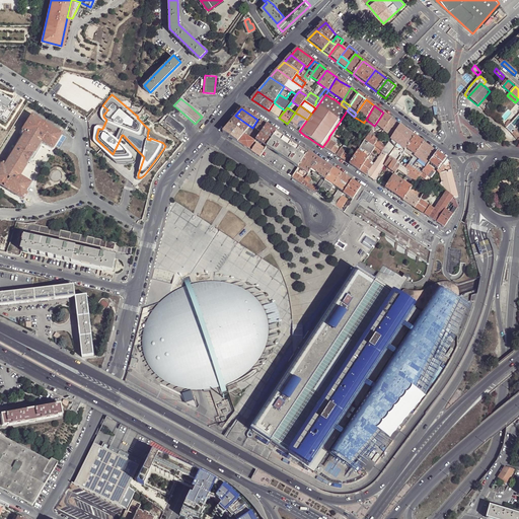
[(273,114),(279,118),(283,113),(277,108),(273,114)]
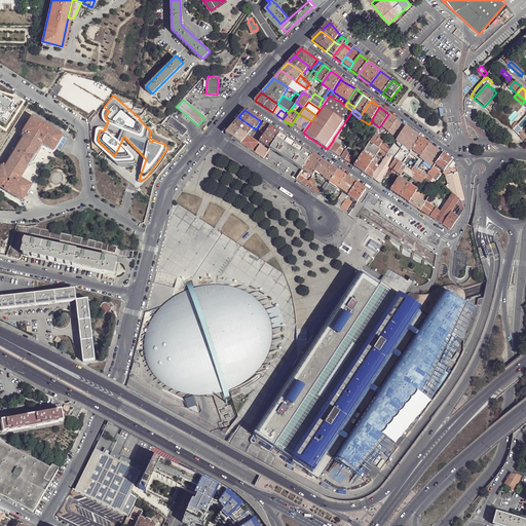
[(0,185),(21,198),(31,183),(20,176),(27,164),(34,153),(41,142),(52,149),(63,134),(32,114),(23,129),(22,132),(24,134),(5,163),(3,161),(1,164),(0,164),(0,185)]
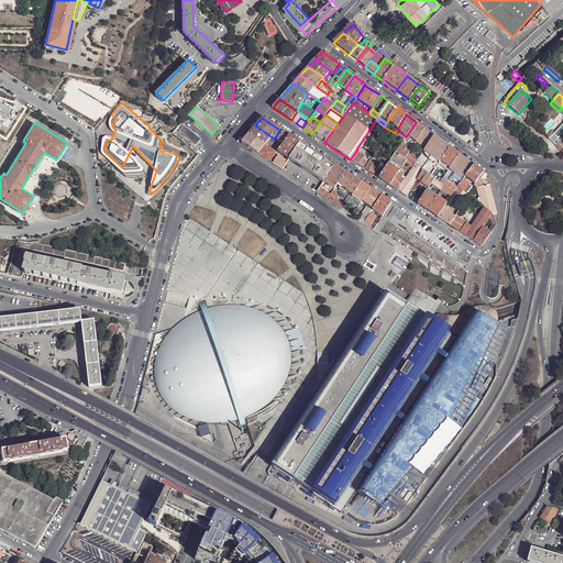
[(320,122),(311,134),(316,136),(320,140),(324,142),(333,130),(324,124),(320,122)]
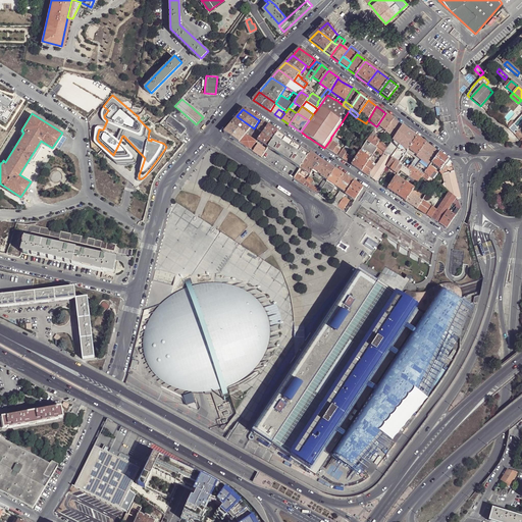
[(394,119),(385,113),(377,125),(381,128),(385,132),(394,119)]
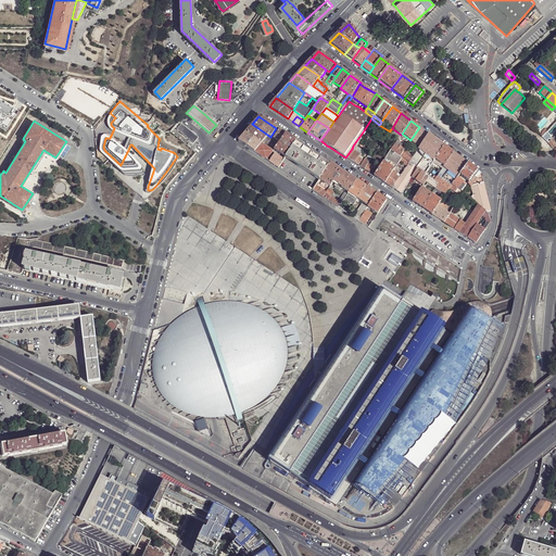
[(252,124),(244,133),(261,143),(263,140),(274,149),(279,142),(273,138),(270,137),(252,124)]
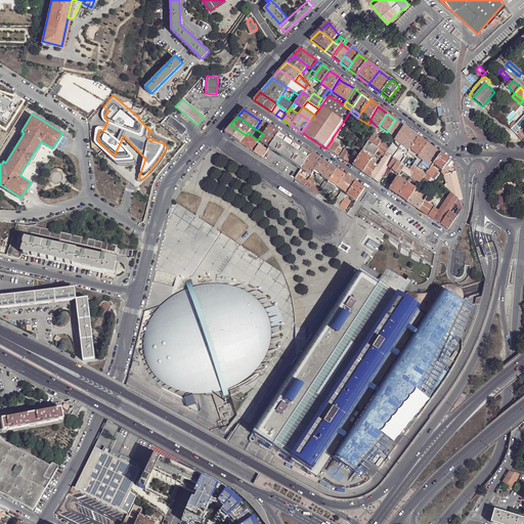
[(173,122),(174,121),(170,118),(166,123),(180,134),(183,131),(173,122)]
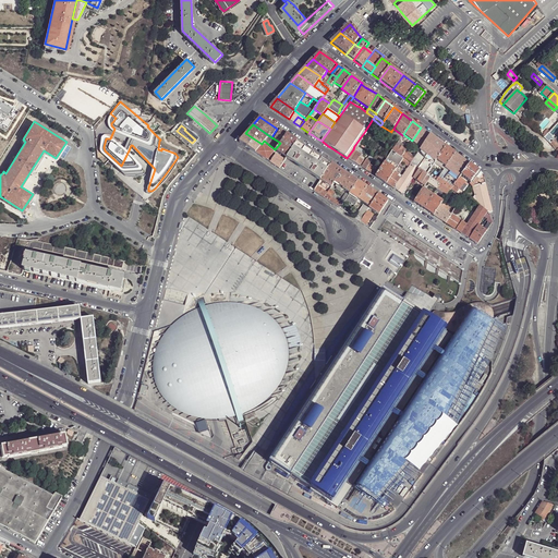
[(429,134),(421,128),(412,141),(421,147),(429,134)]
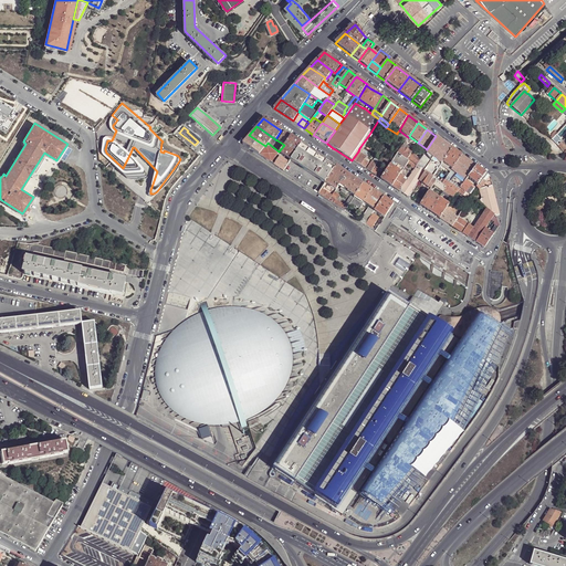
[(201,142),(188,130),(187,132),(198,142),(195,145),(196,146),(201,142)]
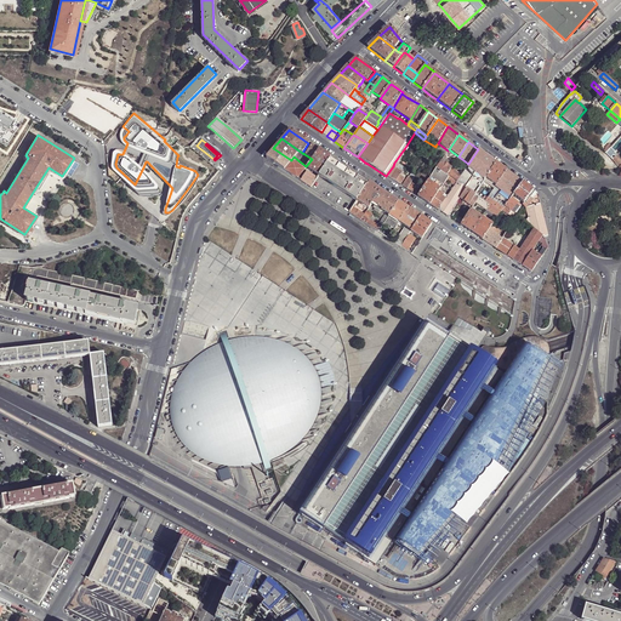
[(436,147),(434,147),(445,155),(448,151),(438,143),(436,146),(436,147)]
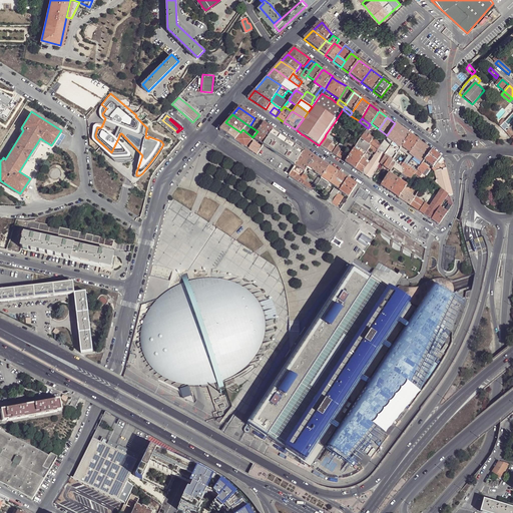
[(257,119),(251,127),(258,131),(263,123),(257,119)]
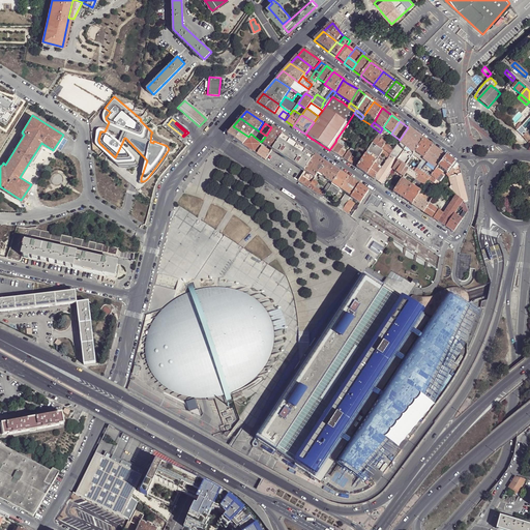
[(233,126),(226,135),(264,159),(269,152),(259,145),(248,137),(233,126)]
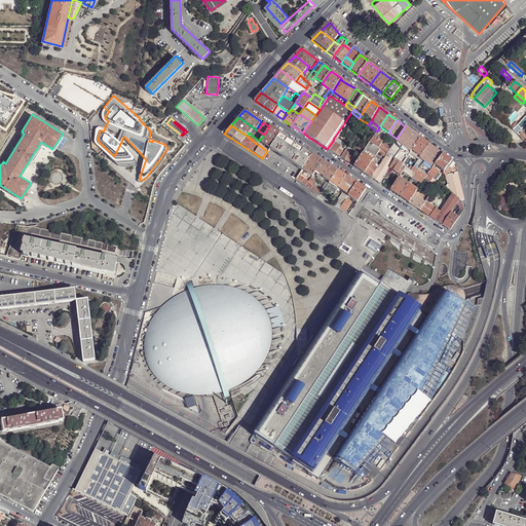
[(515,127),(513,129),(519,136),(522,133),(518,129),(520,127),(517,125),(515,127)]
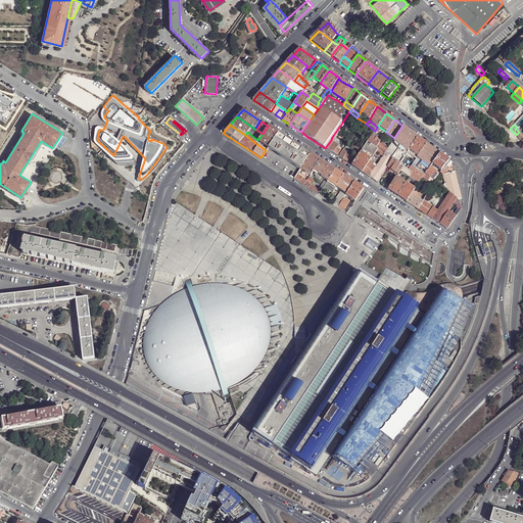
[(268,126),(263,134),(257,140),(256,141),(268,148),(268,147),(276,135),(278,132),(268,126)]
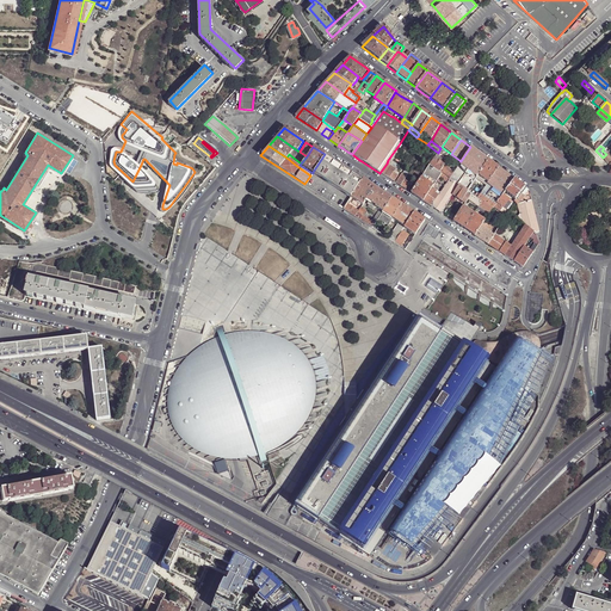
[(488,161),(470,147),(461,161),(460,164),(462,165),(475,176),(477,177),(479,176),(488,161)]
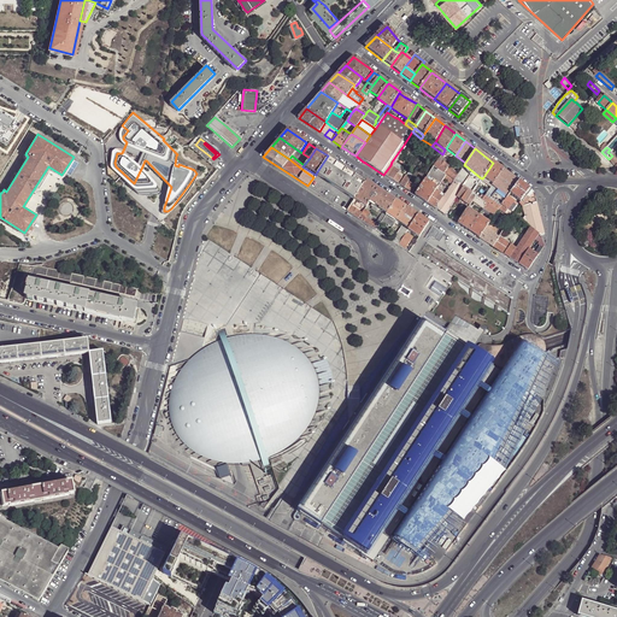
[(400,156),(398,153),(392,162),(397,164),(398,164),(403,157),(400,156)]
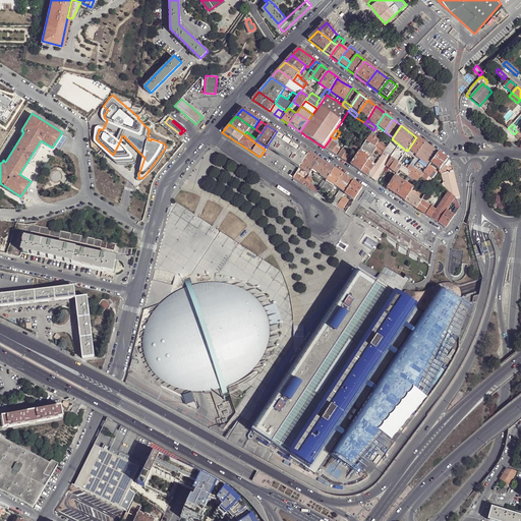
[(246,131),(244,134),(254,142),(255,140),(256,139),(246,131)]
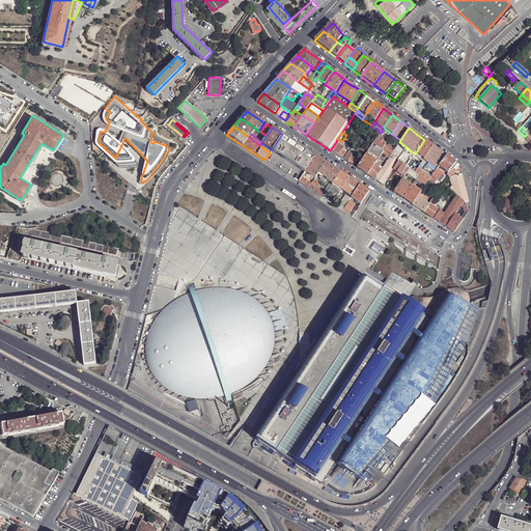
[(309,157),(280,137),(272,149),(302,169),(309,157)]
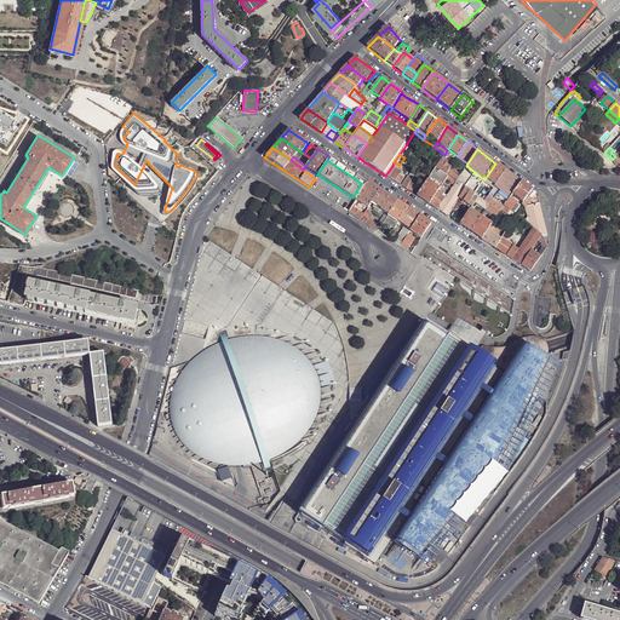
[(447,166),(441,161),(436,168),(446,176),(447,173),(451,168),(447,166)]
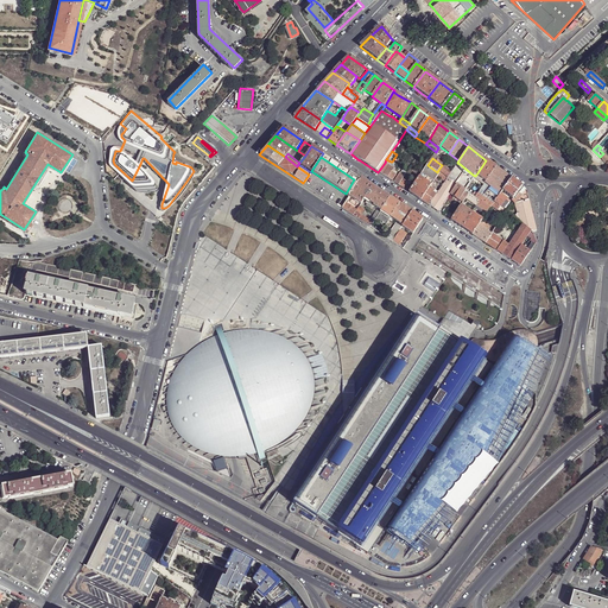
[(486,160),(476,175),(486,182),(496,168),(486,160)]
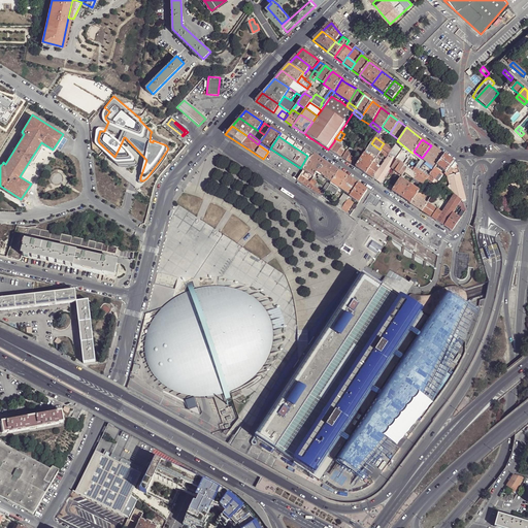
[(339,151),(340,149),(344,142),(340,140),(339,140),(340,141),(338,144),(336,149),(339,151)]
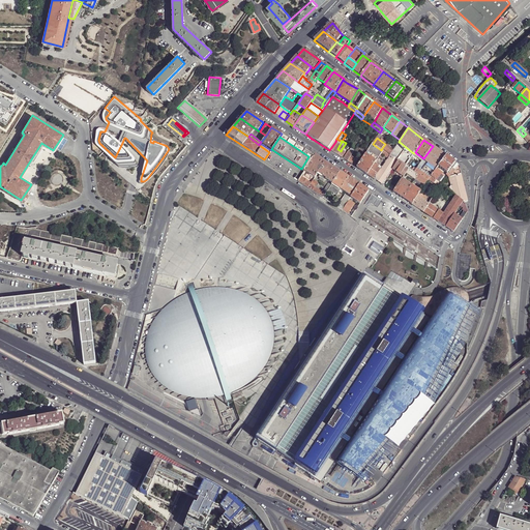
[(335,142),(329,150),(337,155),(341,151),(337,149),(340,145),(335,142)]
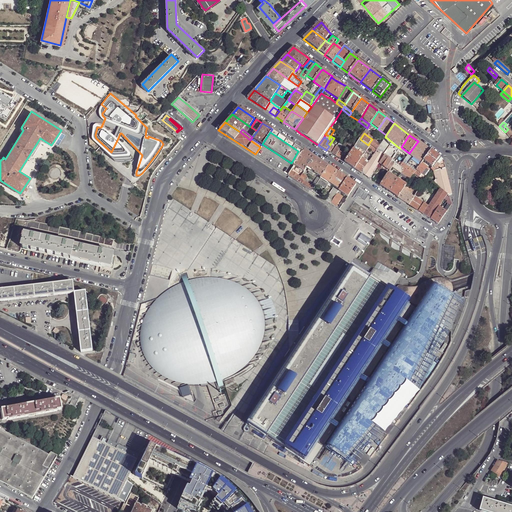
[(132,155),(118,138),(111,152),(124,164),(133,164),(134,162),(135,160),(134,158),(132,155)]
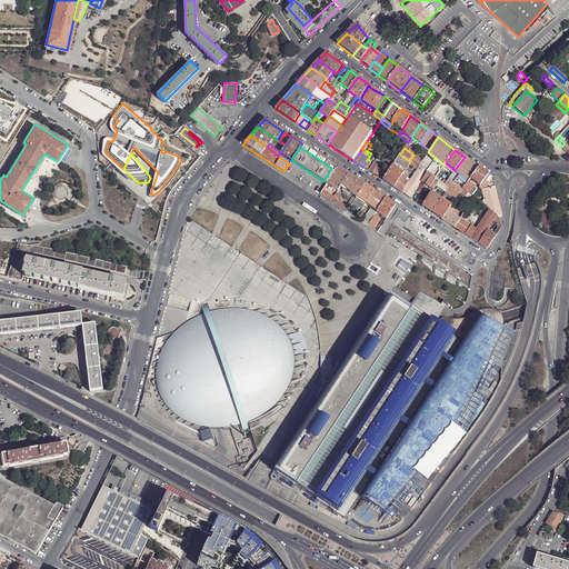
[(442,163),(430,153),(429,156),(431,159),(433,161),(437,163),(441,165),(442,163)]
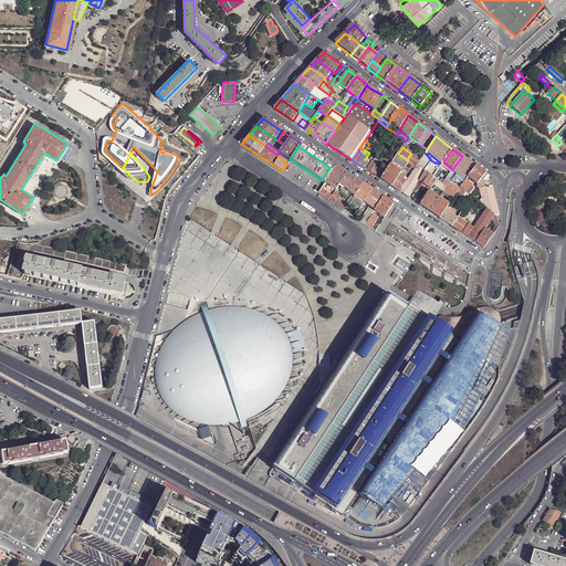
[(407,160),(398,154),(392,161),(404,169),(405,167),(408,161),(407,160)]
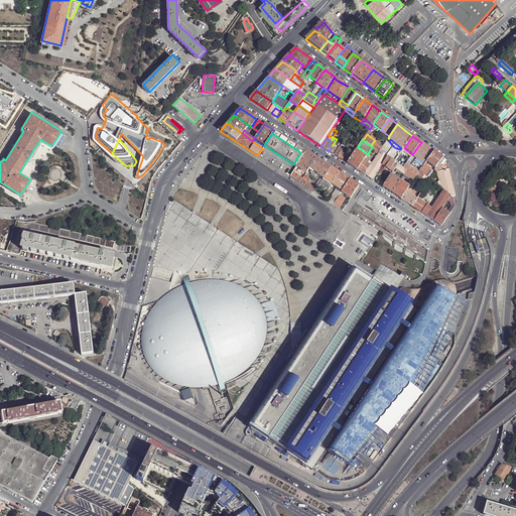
[(372,144),(371,146),(372,147),(379,151),(380,150),(383,145),(375,140),(372,144)]
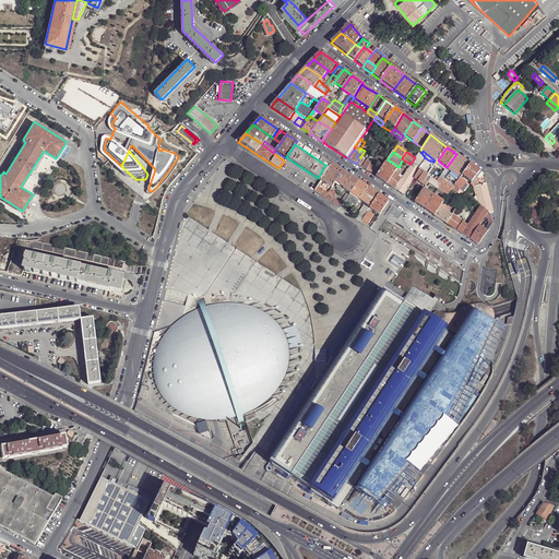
[(456,154),(447,167),(445,168),(451,173),(460,179),(461,178),(462,176),(471,165),(463,159),(456,154)]
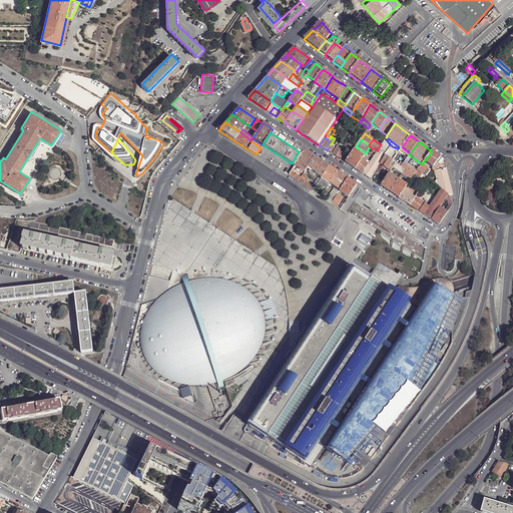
[(340,150),(342,148),(339,146),(338,145),(333,154),(336,156),(339,153),(340,150)]
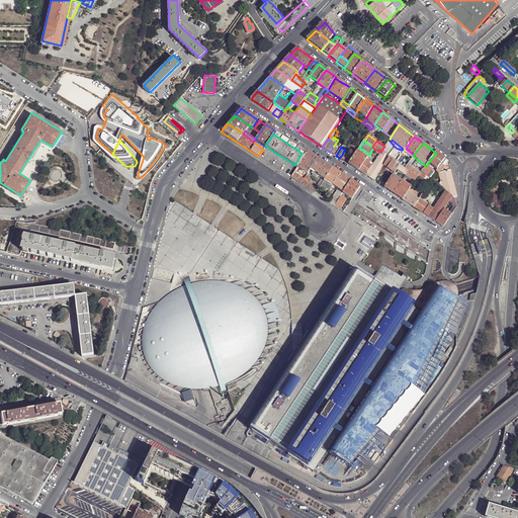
[(369,155),(359,148),(357,151),(367,158),(368,156),(369,155)]
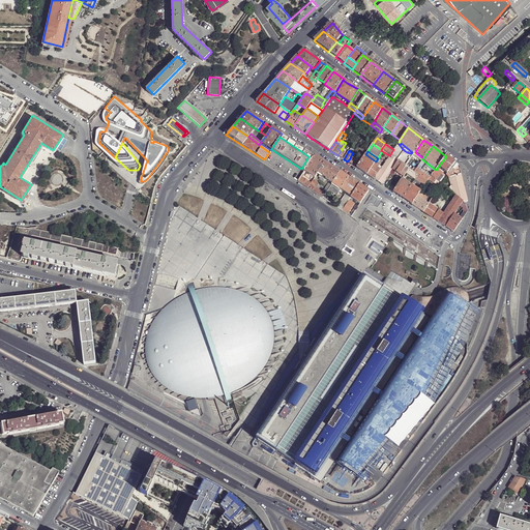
[(414,153),(413,155),(421,160),(422,159),(423,158),(415,152),(414,153)]
